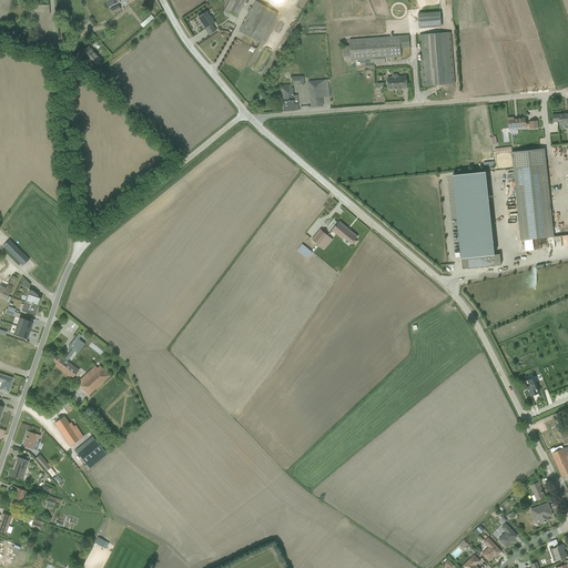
[(108,0),(102,2),(107,13),(117,9),(112,0),(108,0)]
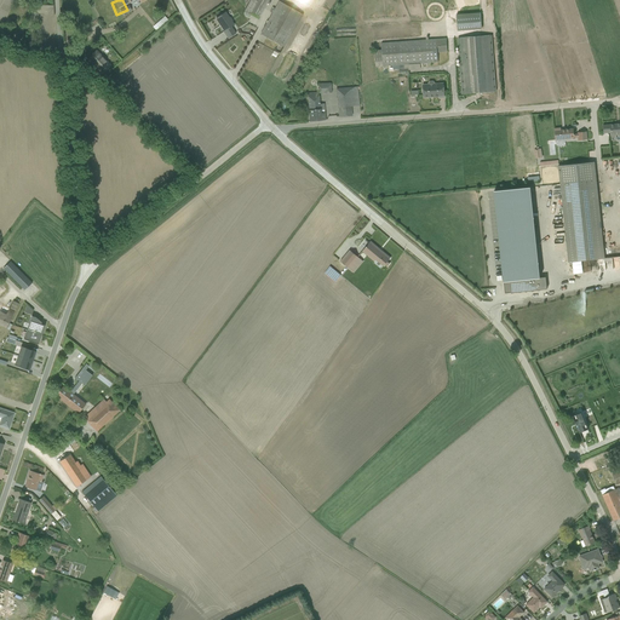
[(259,21),(269,0),(251,0),(245,12),(259,21)]
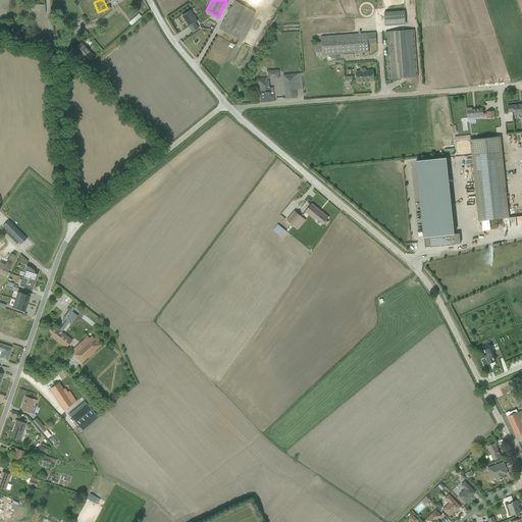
[(240,41),(255,13),(233,1),(218,29),(240,41)]
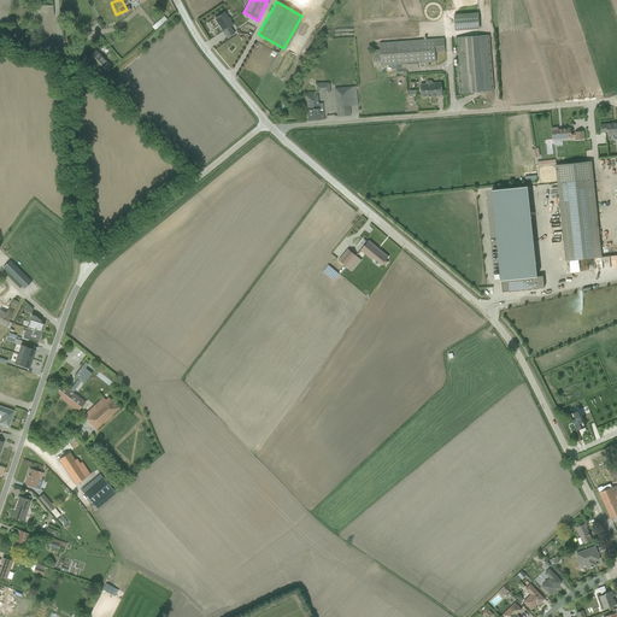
[(212,19),(227,39),(234,34),(230,27),(233,25),(223,12),(212,19)]
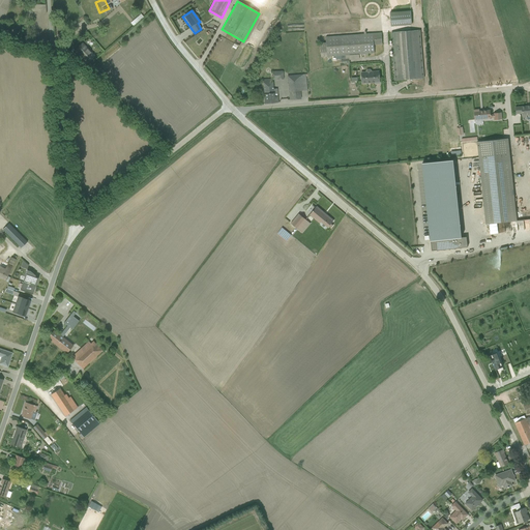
[(411,10),(390,12),(391,26),(412,25),(411,10)]
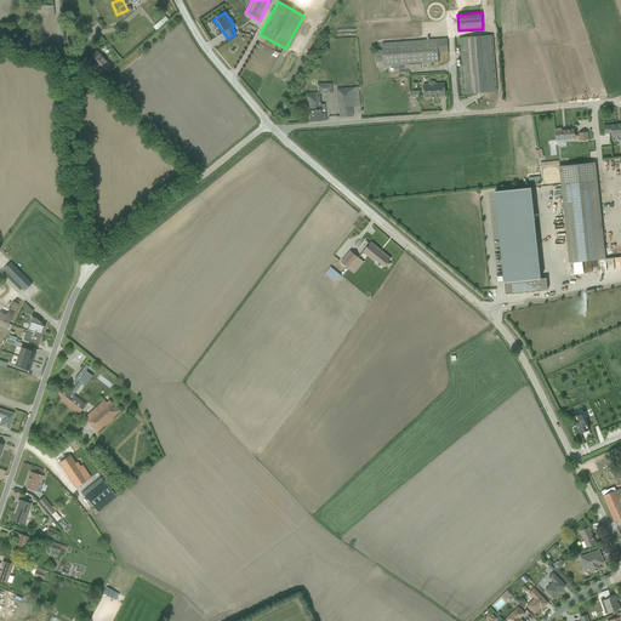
[(47,13),(35,16),(39,38),(51,36),(47,13)]
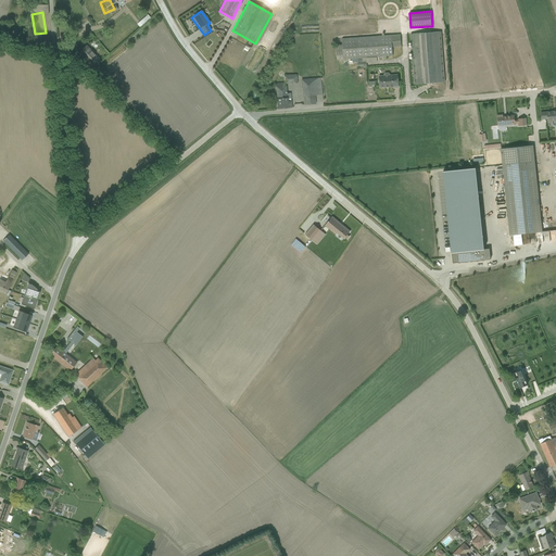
[(136,21),(142,30),(147,27),(144,24),(149,21),(144,14),(136,21)]
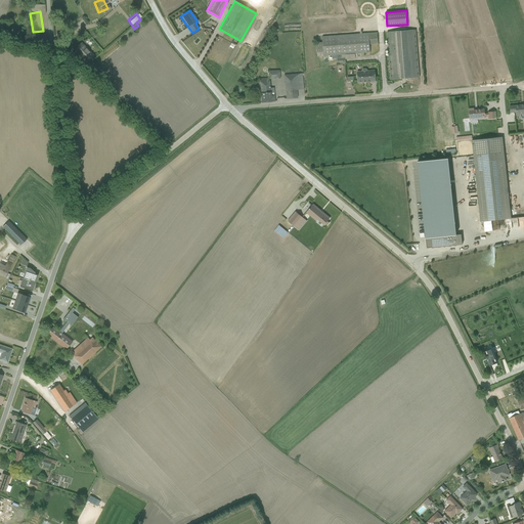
[(391,80),(421,78),(417,31),(388,33),(391,80)]
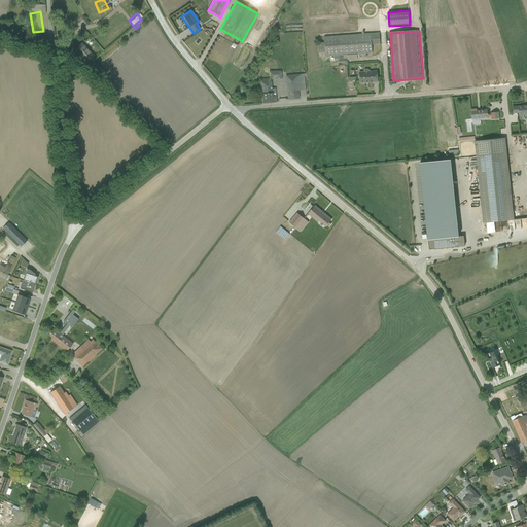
[(381,44),(380,34),(324,38),(324,43),(319,44),(319,54),(325,53),(325,58),(372,55),(372,45),(381,44)]
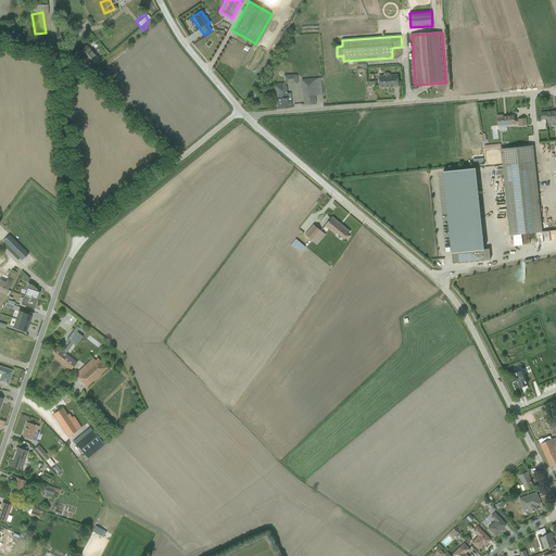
[(91,66),(99,60),(87,47),(79,53),(91,66)]
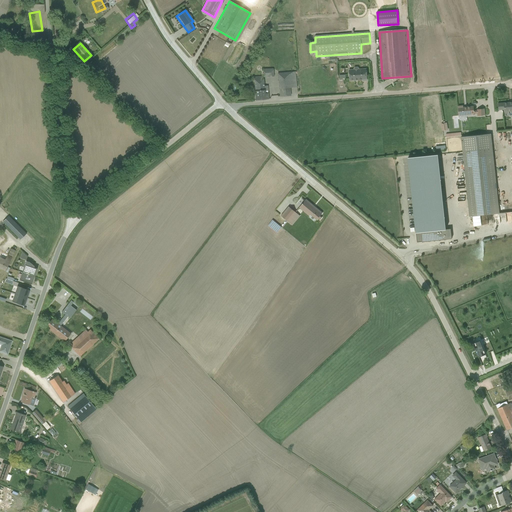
[(275,97),(291,96),(290,68),(273,69),(275,97)]
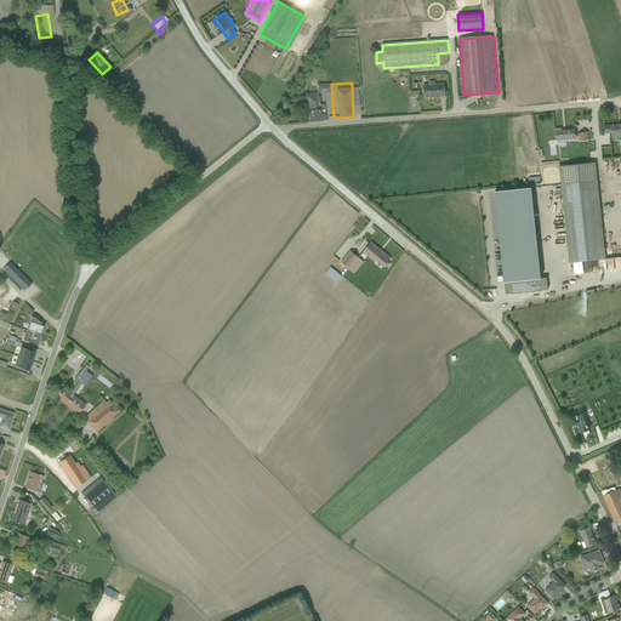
[(423,100),(444,98),(444,83),(422,84),(423,100)]
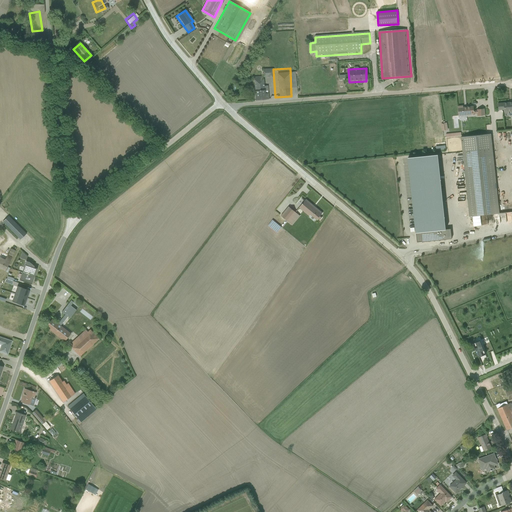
[(254,100),(268,99),(267,85),(263,86),(262,76),(252,76),(254,100)]
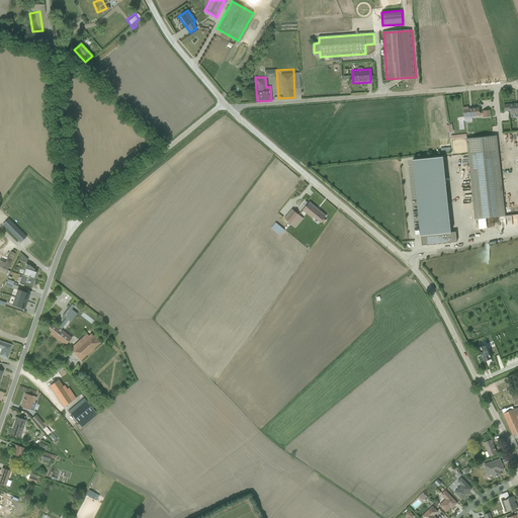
[(510,113),(517,112),(517,103),(503,105),(503,111),(509,111),(510,113)]
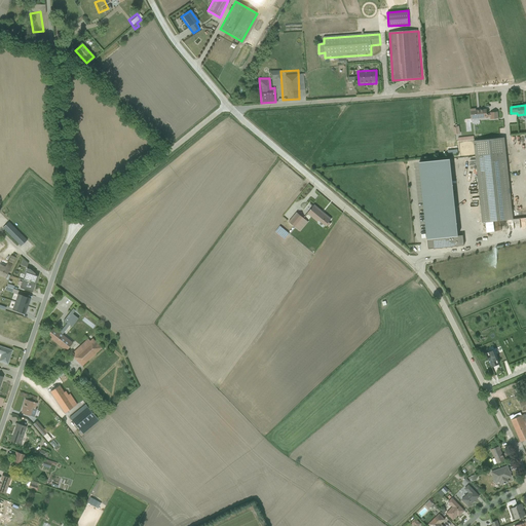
[(471,119),(487,117),(487,108),(470,110),(471,119)]
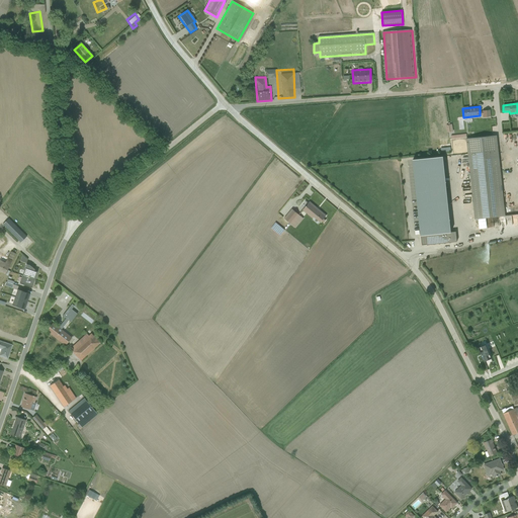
[(505,216),(497,136),(467,139),(476,219),(505,216)]
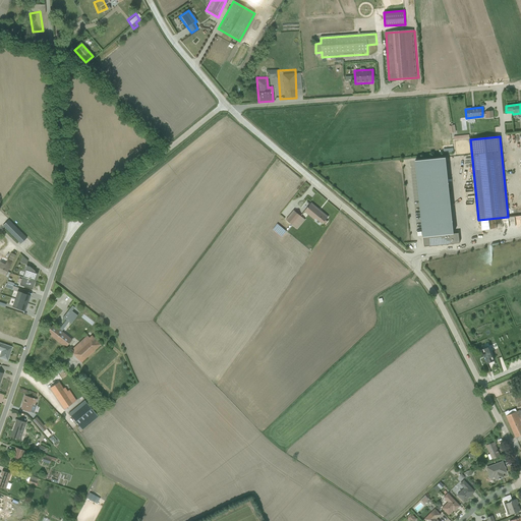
[(445,156),(413,160),(422,247),(460,243),(459,232),(453,233),(445,156)]
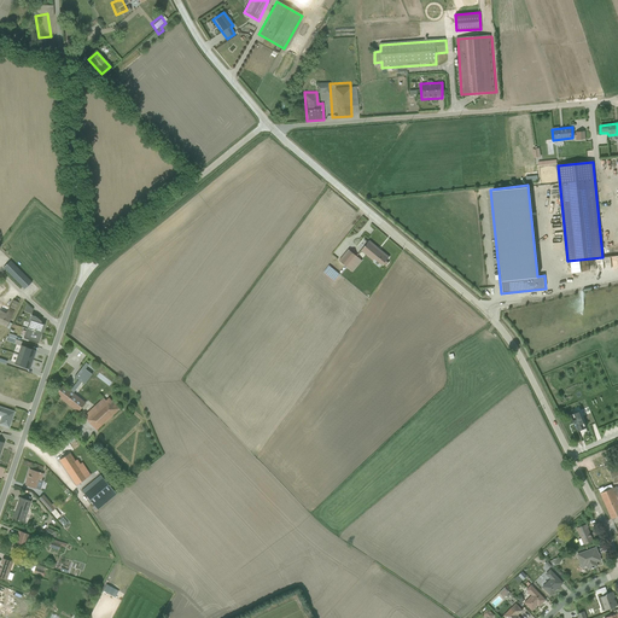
[(380,266),(389,256),(368,239),(361,249),(380,266)]
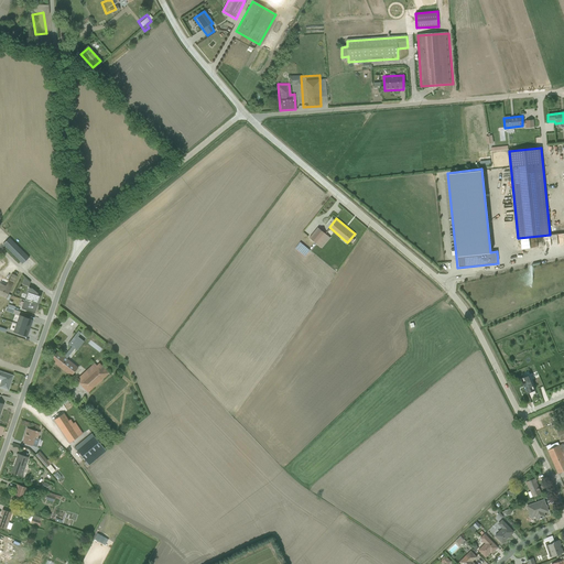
[(312,238),(320,245),(327,235),(320,228),(312,238)]
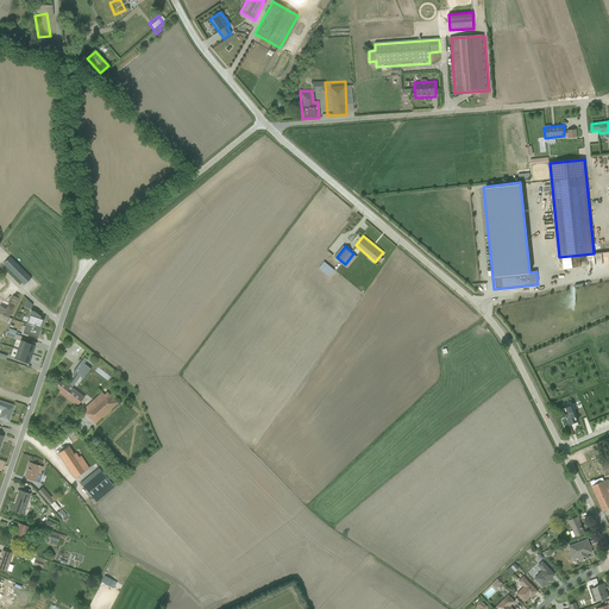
[(11,257),(2,264),(24,286),(31,277),(11,257)]
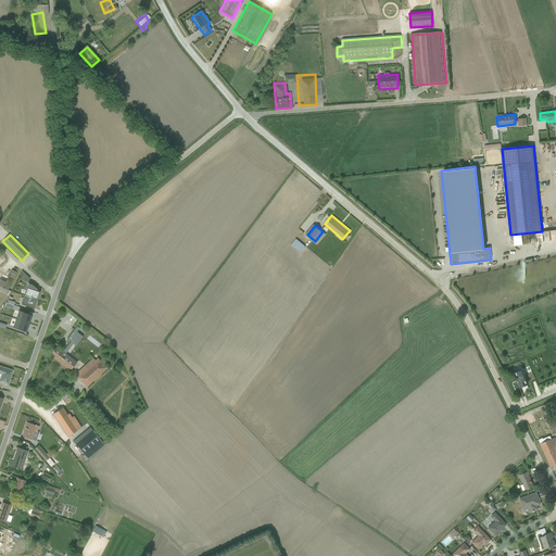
[(297,252),(302,244),(293,237),(287,244),(297,252)]
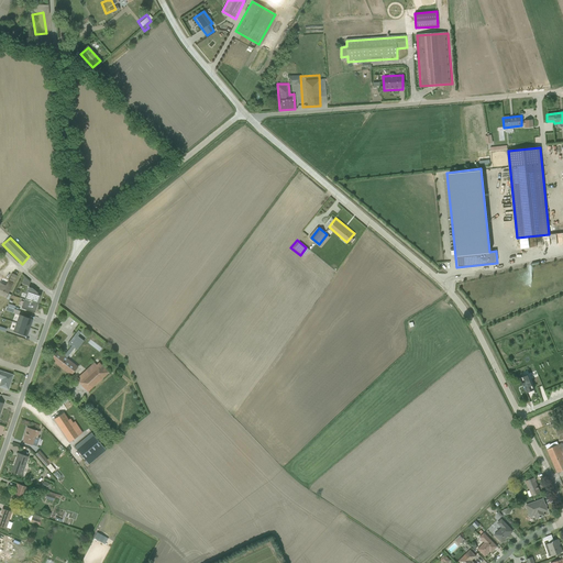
[(0,296),(4,299),(15,276),(12,274),(8,282),(0,277),(0,296)]
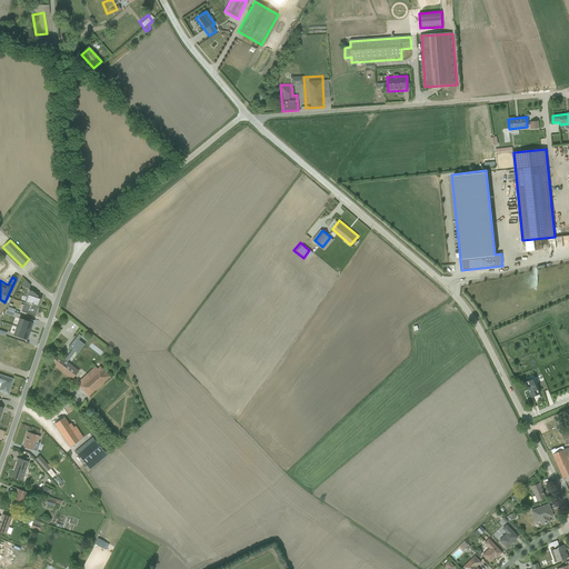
[(25,302),(38,307),(40,299),(37,298),(38,296),(32,291),(29,290),(25,302)]
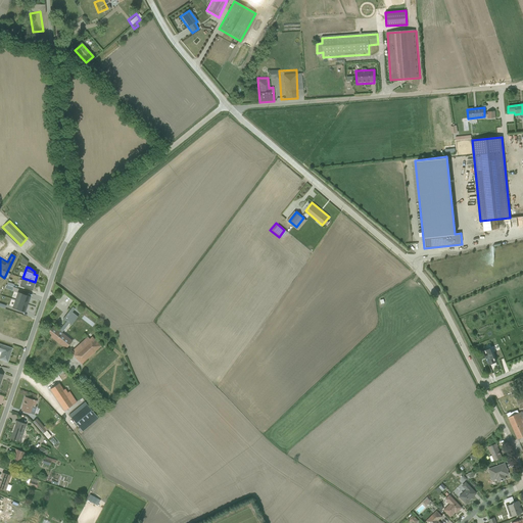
[(35,282),(22,278),(19,286),(33,290),(35,282)]
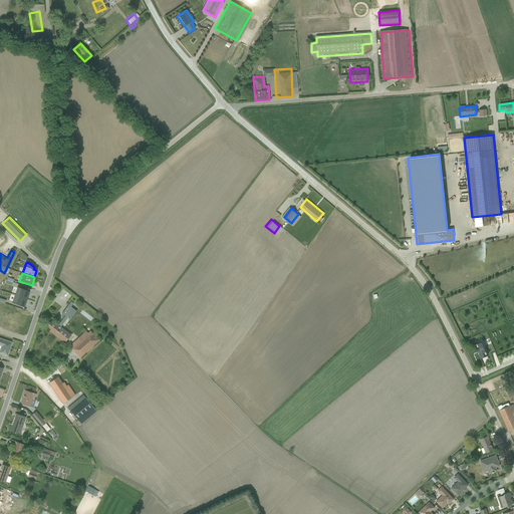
[(29,291),(17,287),(14,295),(27,299),(29,293),(28,292),(29,291)]
